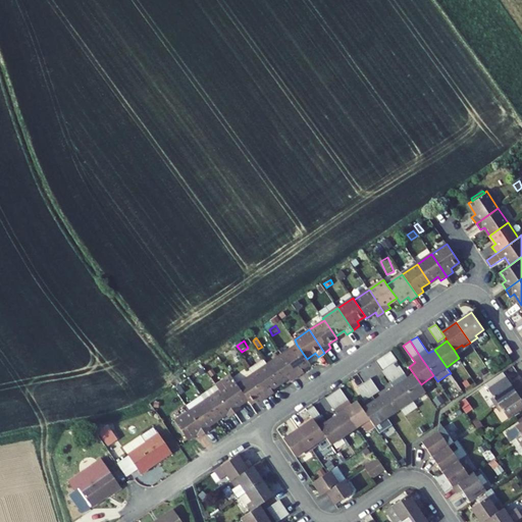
[(307,359),(297,345),(282,355),(298,376),(304,372),(301,368),(310,363),(307,359)]
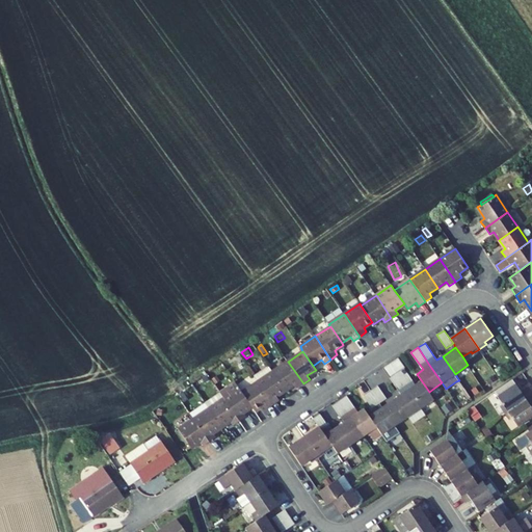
[(429,392),(422,381),(416,384),(404,368),(405,367),(398,357),(390,363),(421,407),(433,399),(429,392)]
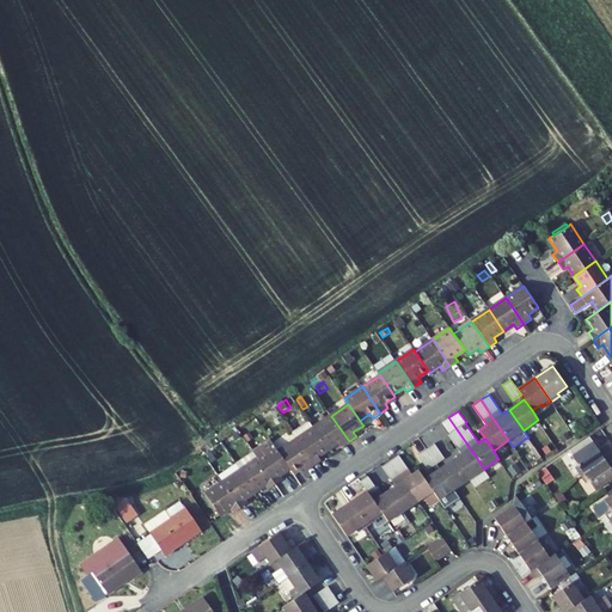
[(331,416),(313,427),(328,450),(338,442),(341,447),(349,441),(331,416)]
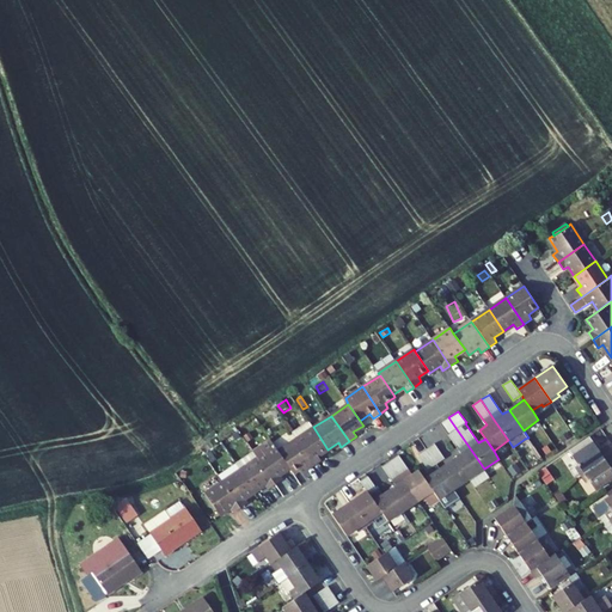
[(593,423),(589,416),(583,420),(587,427),(593,423)]
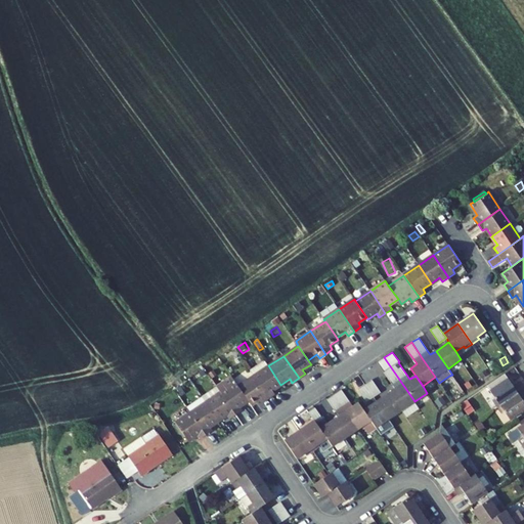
[(419,408),(415,401),(384,357),(377,362),(395,389),(390,392),(401,410),(406,417),(419,408)]
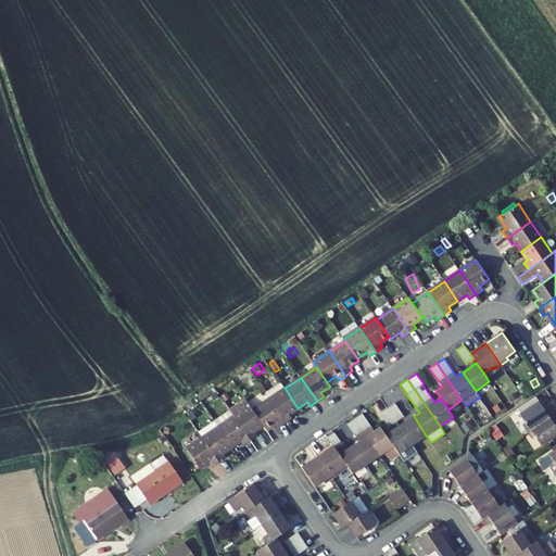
[(298,408),(285,388),(269,399),(285,422),(292,418),(289,414),(298,408)]
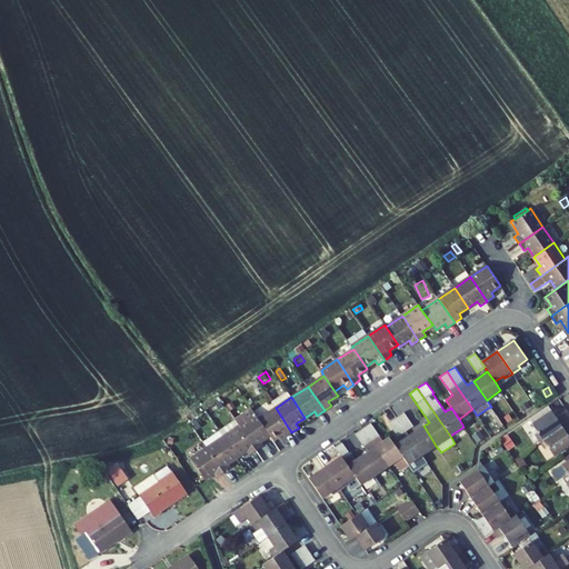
[(276,408),(259,419),(270,436),(272,439),(281,433),(285,437),(291,432),(276,408)]
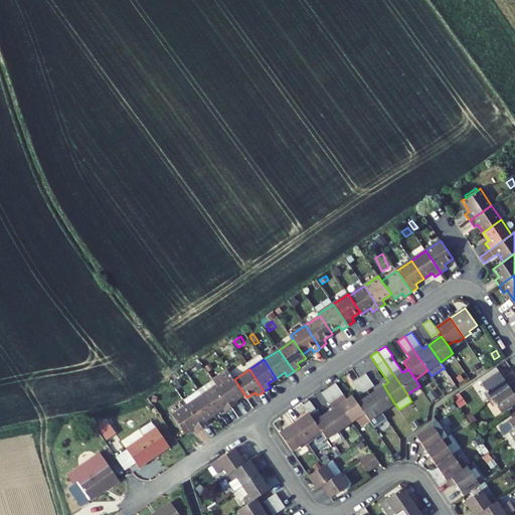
[(489,399),(514,381),(514,379),(511,374),(504,379),(499,371),(496,373),(493,369),(478,379),(487,391),(484,393),(489,399)]
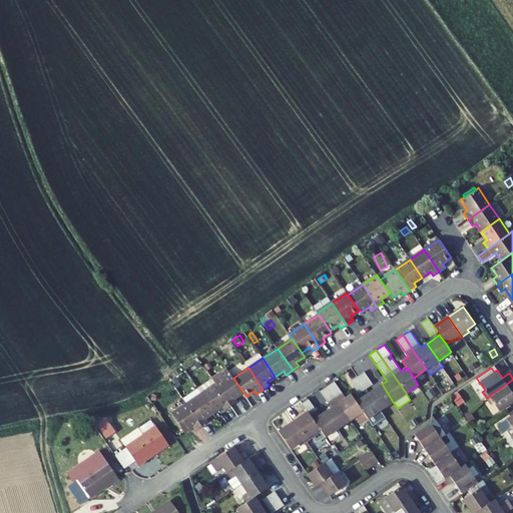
[(233,378),(226,369),(212,378),(212,379),(216,385),(230,406),(237,402),(234,398),(243,393),(233,378)]
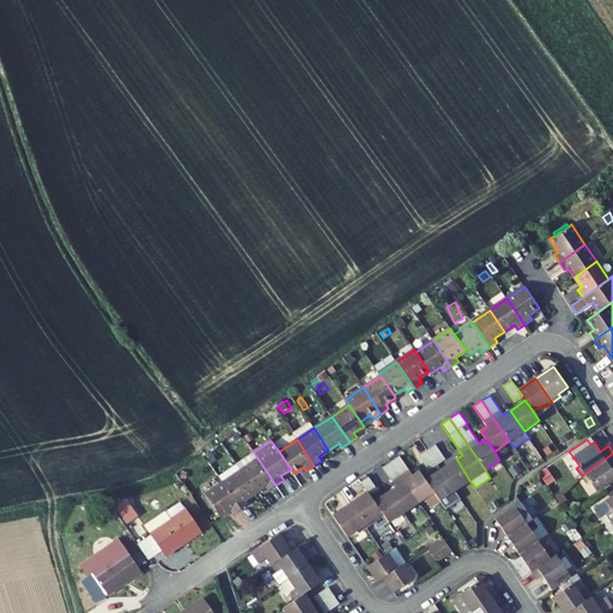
[(436,444),(428,449),(437,465),(445,459),(436,444)]
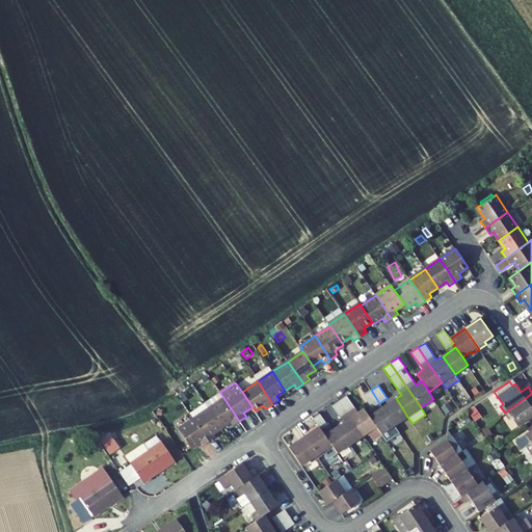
[(471,397),(463,387),(460,389),(469,399),(471,397)]
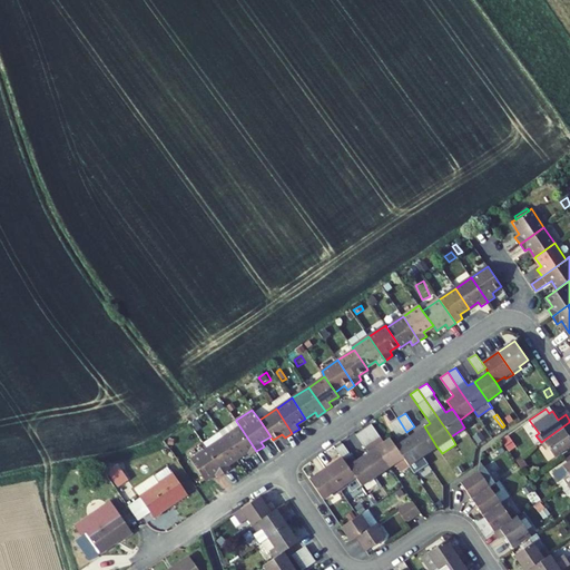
[(514,420),(511,414),(505,418),(509,423),(514,420)]
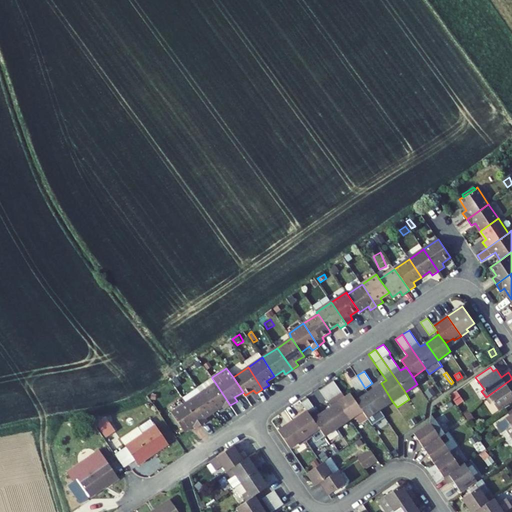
[(365,388),(357,375),(350,380),(358,393),(365,388)]
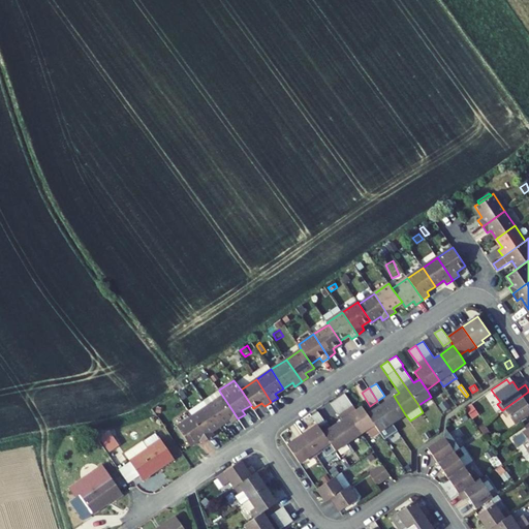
[(204,401),(208,406),(223,397),(219,391),(204,401)]
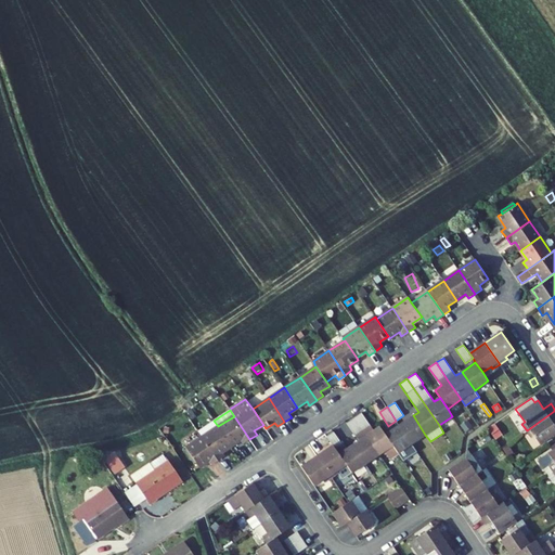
[(554,421),(554,411),(527,430),(531,438),(533,436),(540,444),(554,434),(554,426),(553,423),(554,421)]
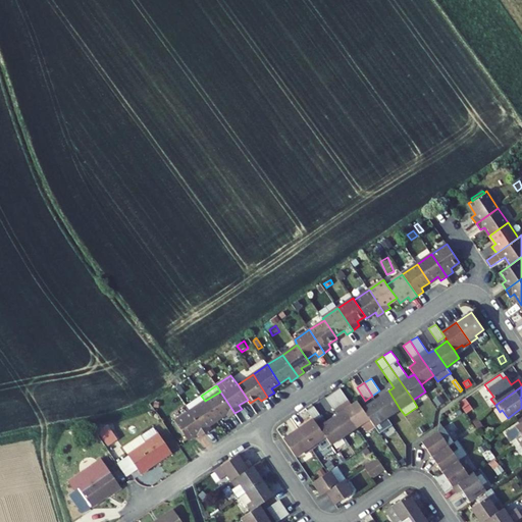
[(341,388),(333,393),(342,406),(345,410),(357,427),(361,424),(366,431),(374,426),(363,409),(358,401),(352,405),(349,401),(341,388)]
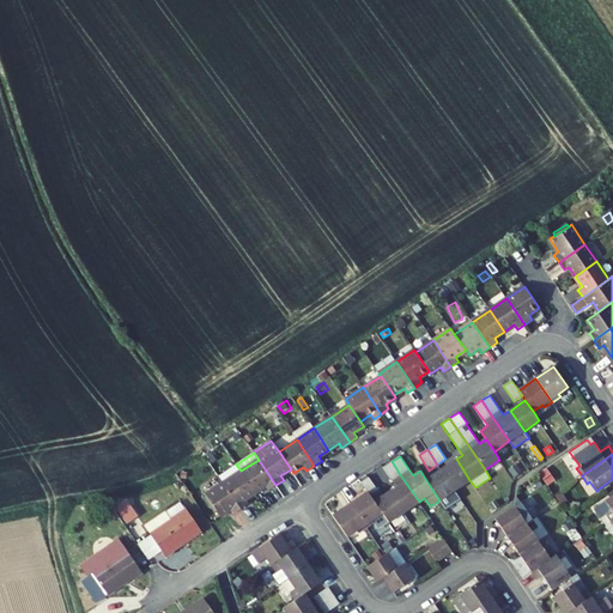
[(469,480),(456,459),(441,469),(455,490),(469,480)]
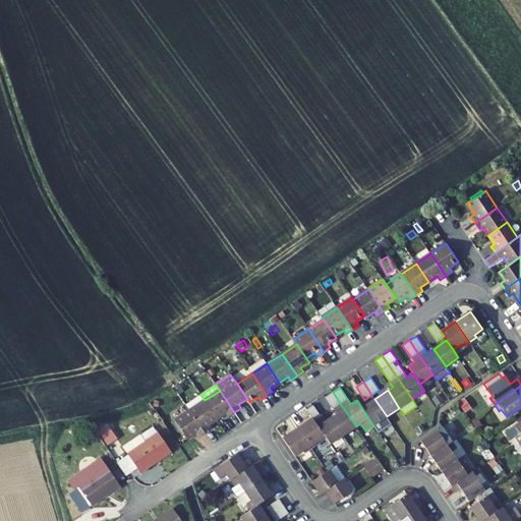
[(220,391),(205,400),(217,418),(225,413),(228,416),(234,412),(220,391)]
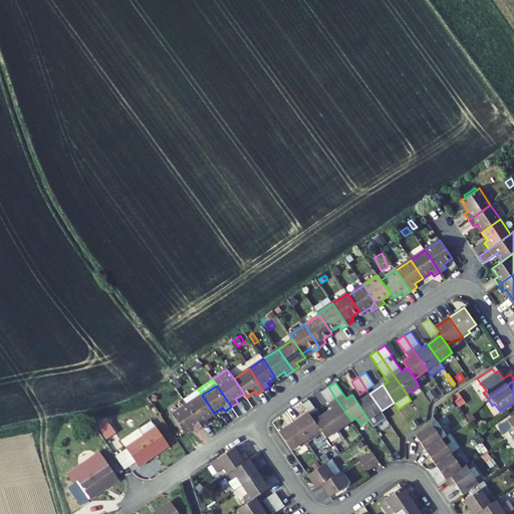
[(329,404),(336,400),(328,387),(321,392),(329,404)]
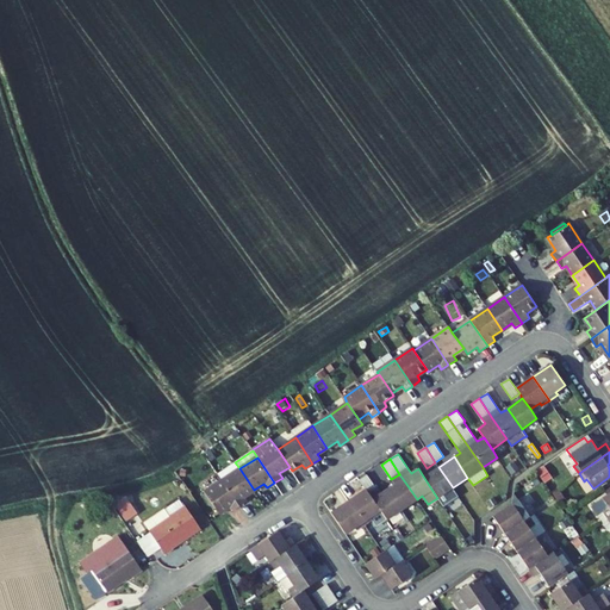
[(218,474),(222,480),(240,468),(235,462),(218,474)]
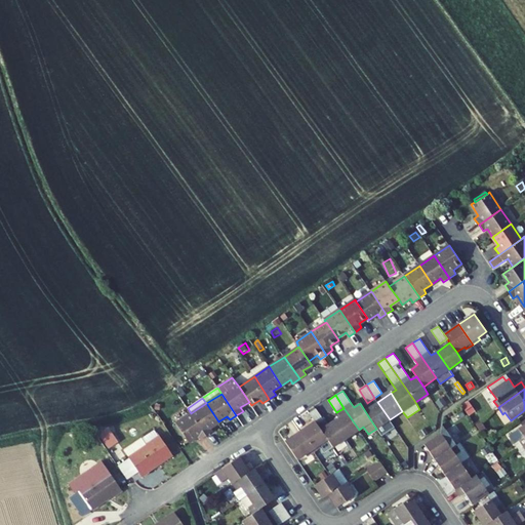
[(436,402),(440,408),(447,404),(443,398),(436,402)]
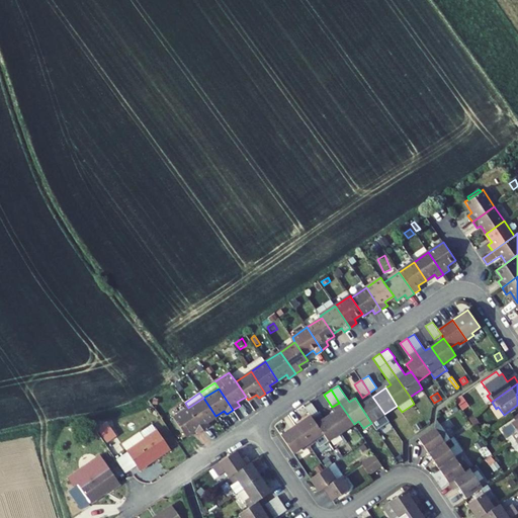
[(467,404),(461,395),(454,400),(460,408),(467,404)]
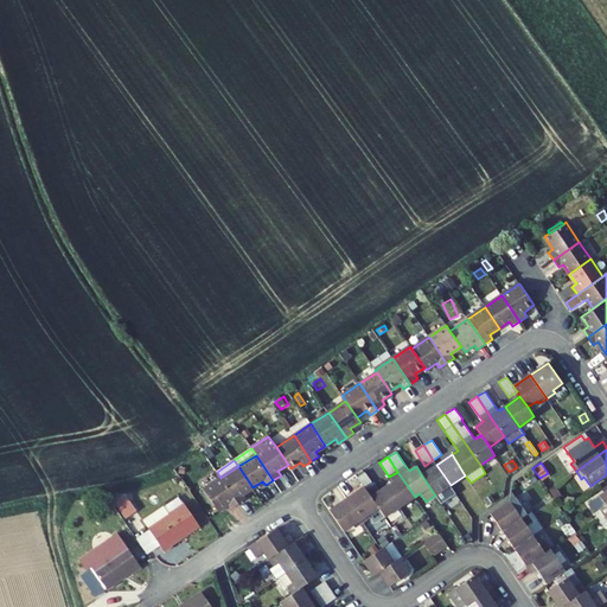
[(451,485),(436,465),(422,475),(435,496),(441,503),(455,493),(451,485)]
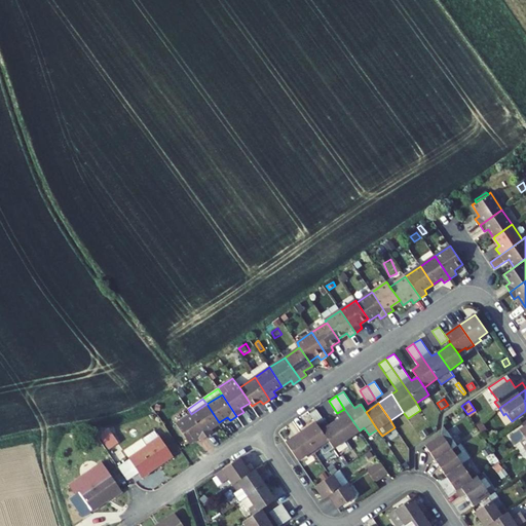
[(219,422),(207,404),(191,414),(207,437),(213,433),(211,428),(219,422)]
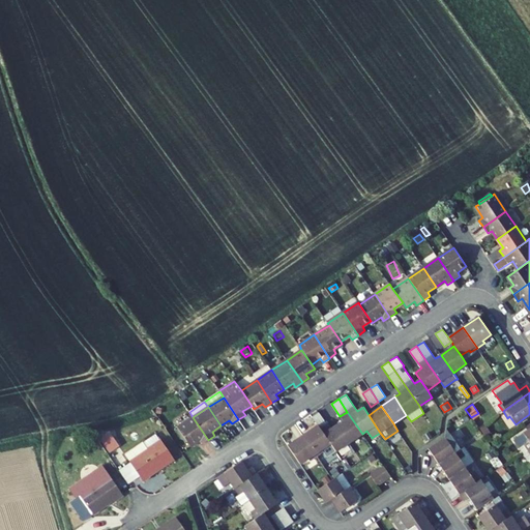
[(319,412),(313,416),(318,424),(336,451),(347,444),(349,443),(337,424),(330,430),(319,412)]
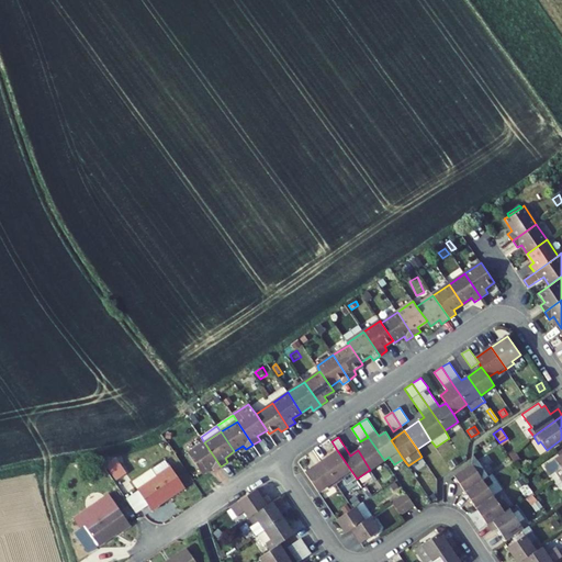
[(368,437),(360,441),(363,447),(371,441),(368,437)]
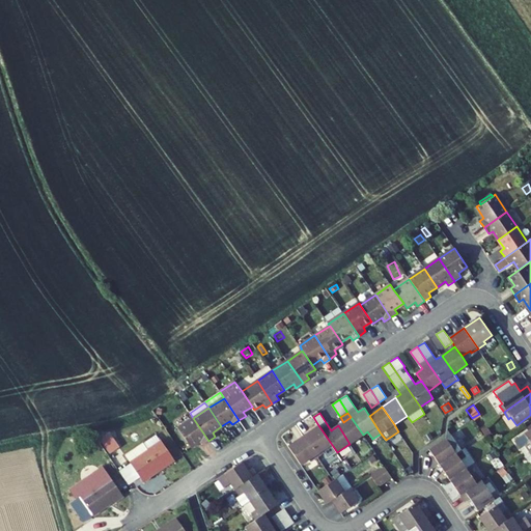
[(471,420),(467,414),(456,421),(460,427),(471,420)]
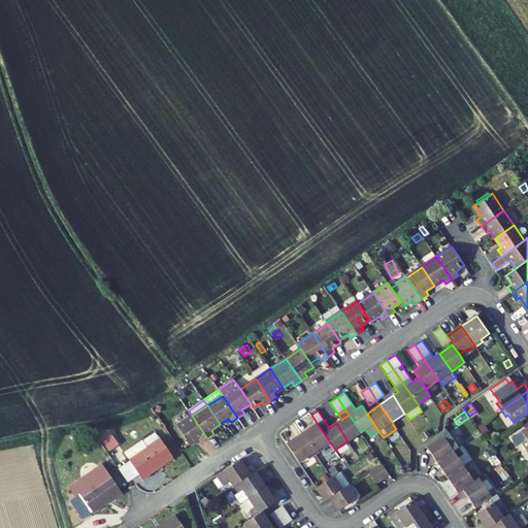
[(477,425),(483,422),(477,414),(472,418),(477,425)]
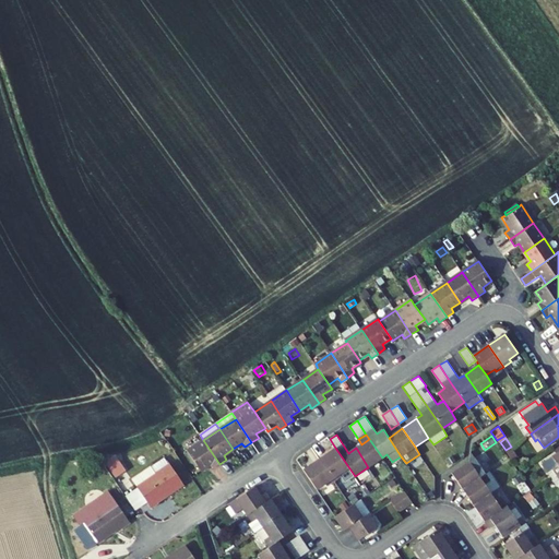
[(382,458),(369,439),(361,444),(356,448),(368,467),(382,458)]
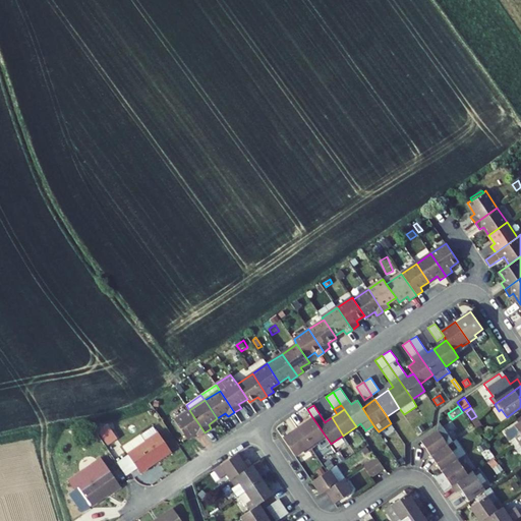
[(189,410),(175,420),(187,439),(195,433),(198,437),(205,432),(189,410)]
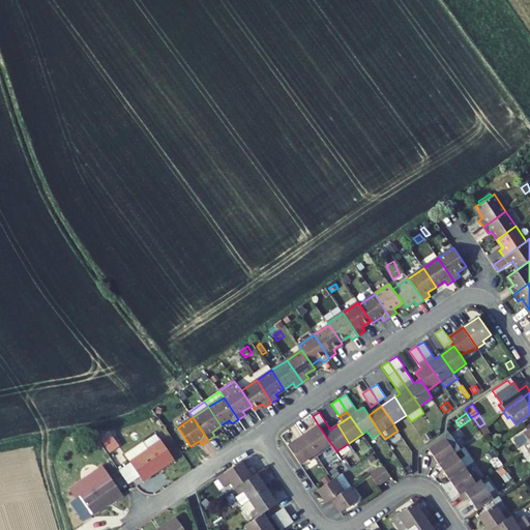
[(303,435),(317,455),(324,451),(328,458),(336,451),(318,424),(303,435)]
